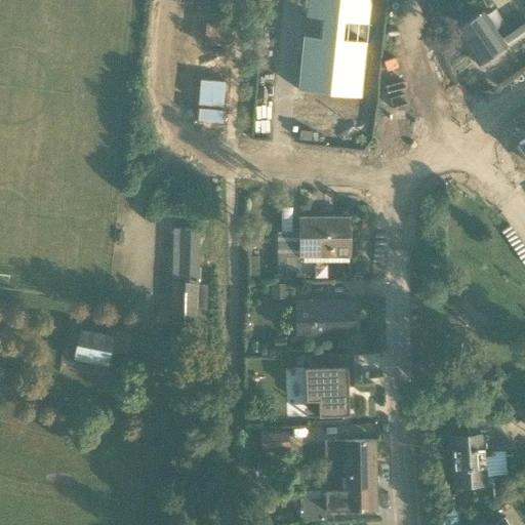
[(489,0),(496,10),(510,0),(489,0)]
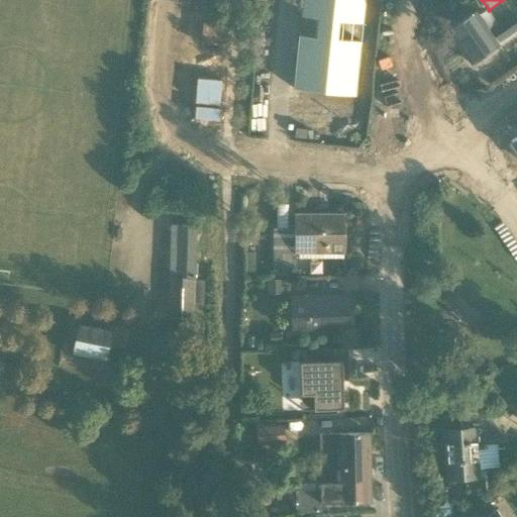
[(441,25),(470,65),(485,55),(487,57),(497,50),(496,47),(516,32),(516,20),(513,14),(488,31),(470,7),(441,25)]
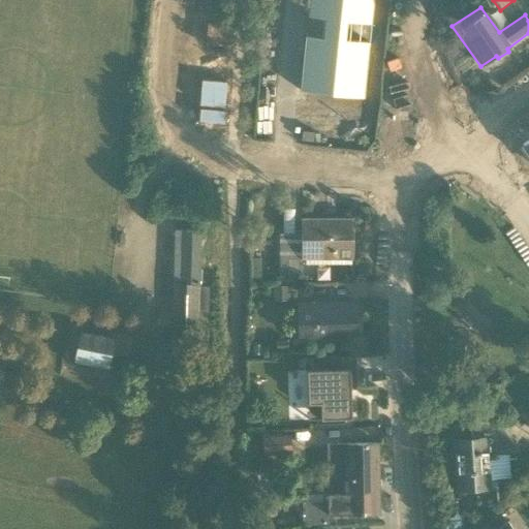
[(350,221),(301,220),(301,235),(279,235),(279,285),(303,285),(303,266),(298,266),(298,258),(350,259),(350,221)]
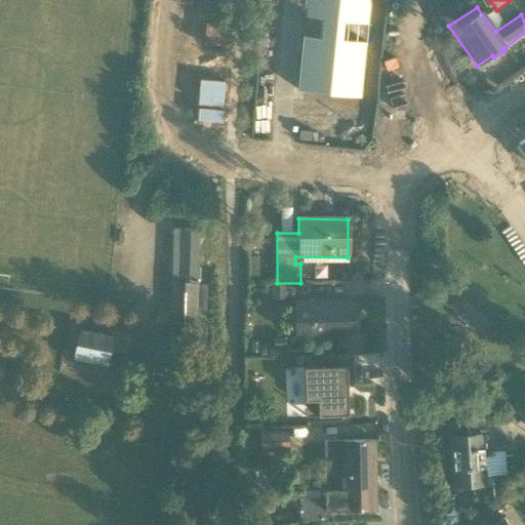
[(174,232),(171,281),(196,282),(198,234),(174,232)]
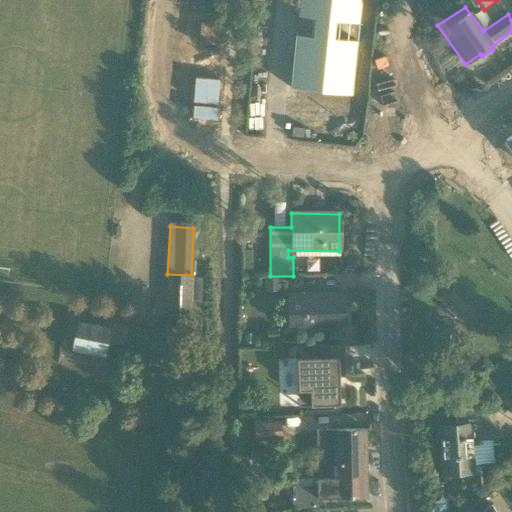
[(253,275),(253,251),(242,251),(242,275),(253,275)]
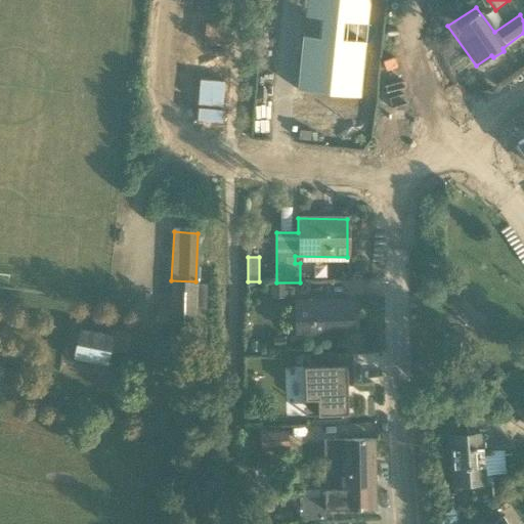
[(290,284),(270,284),(270,297),(290,297),(290,284)]
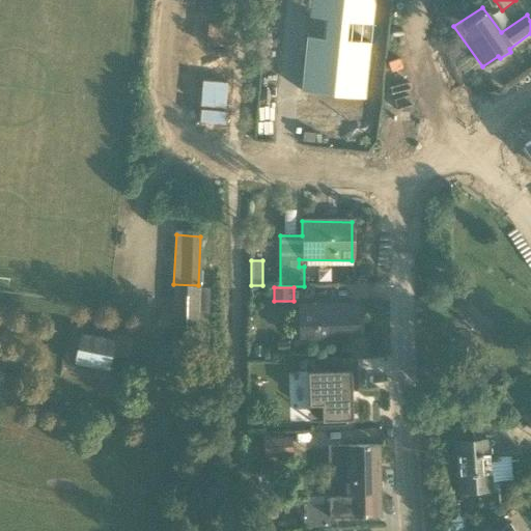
[(208,291),(173,289),(168,356),(204,358),(208,291)]
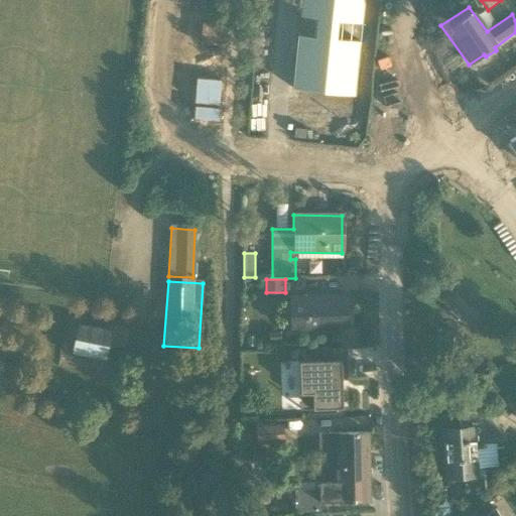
[(290,296),(291,331),(346,330),(346,296),(290,296)]
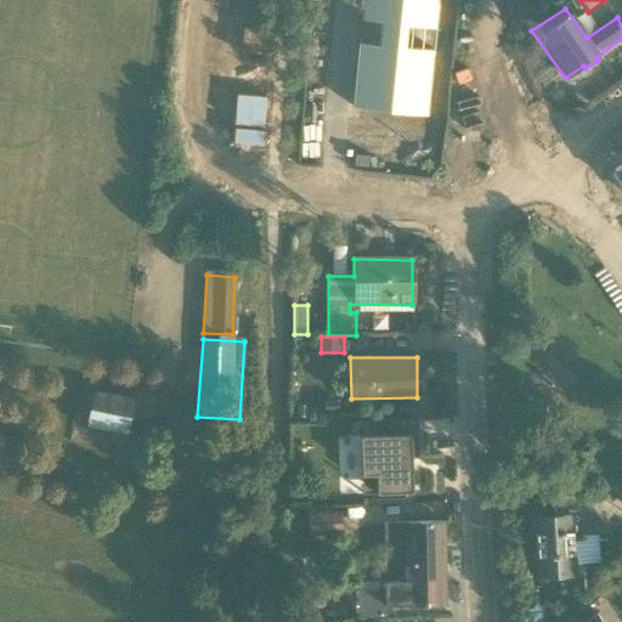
[(82,390),(73,428),(114,436),(122,399),(82,390)]
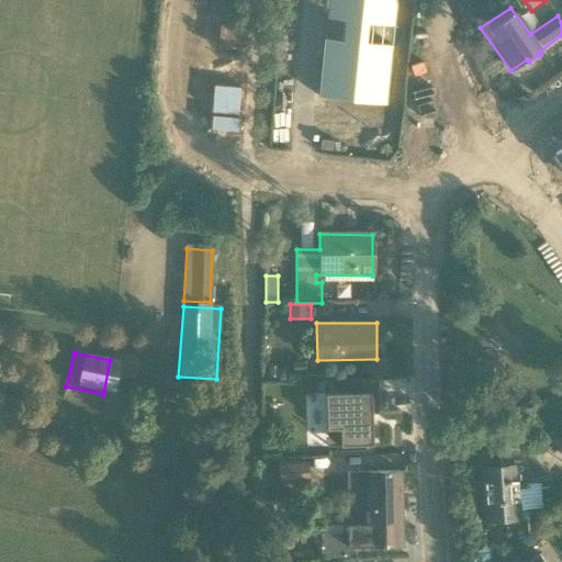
[(378,414),(377,380),(337,381),(338,394),(326,394),(326,447),(372,446),(372,415),(378,414)]
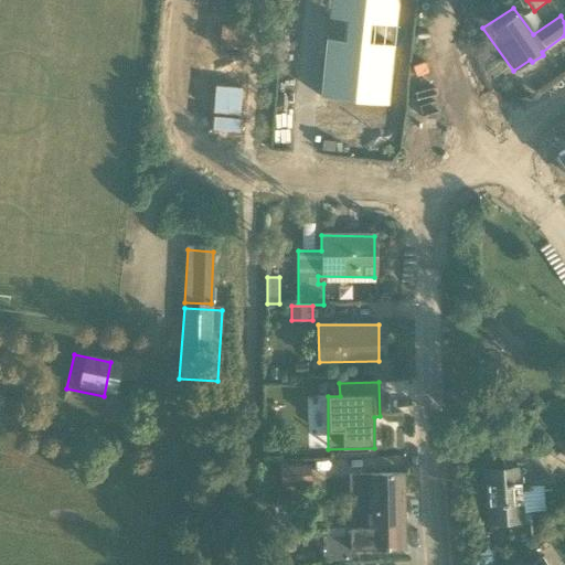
[(501,470),(484,471),(489,524),(530,522),(529,513),(544,512),(542,493),(554,492),(553,480),(531,452),(500,454),(501,470)]
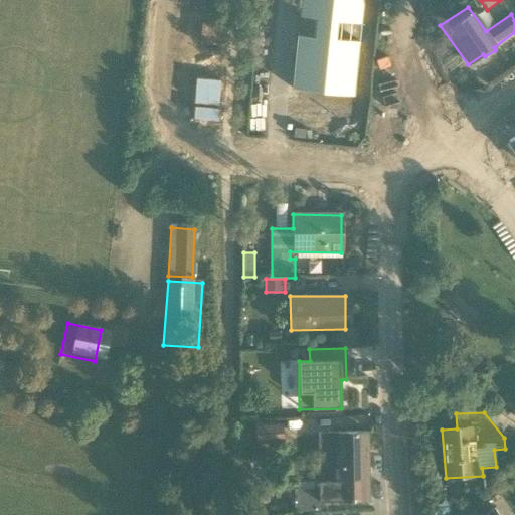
[(283,443),(282,423),(252,425),(254,445),(283,443)]
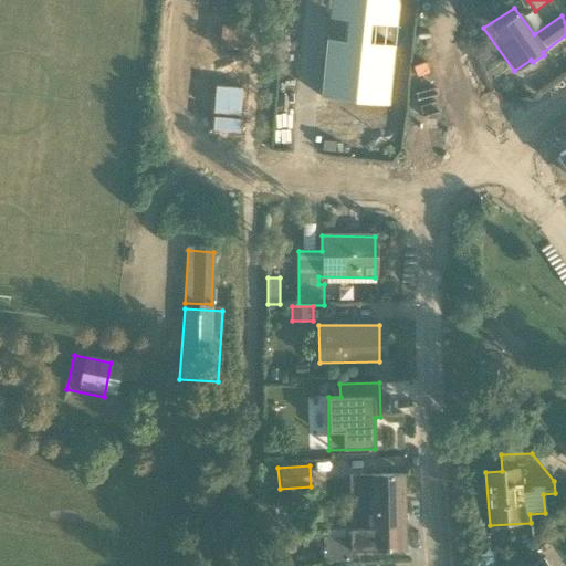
[(349,477),(349,530),(404,528),(404,475),(349,477)]
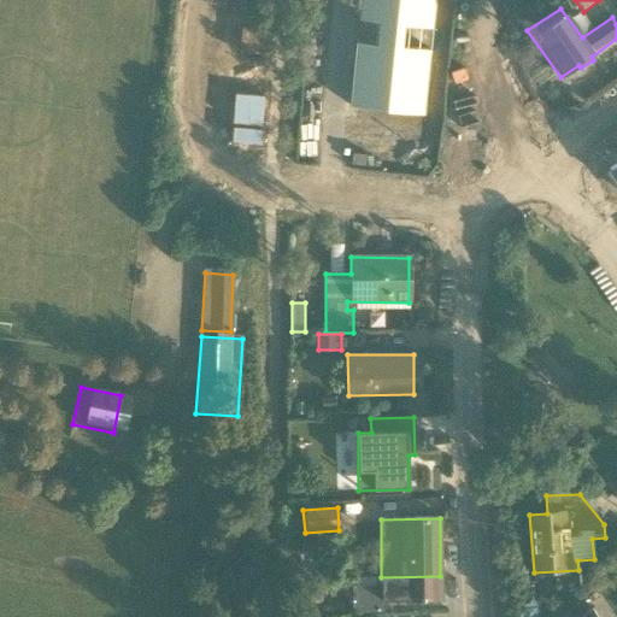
[(315,564),(313,548),(298,548),(299,565),(315,564)]
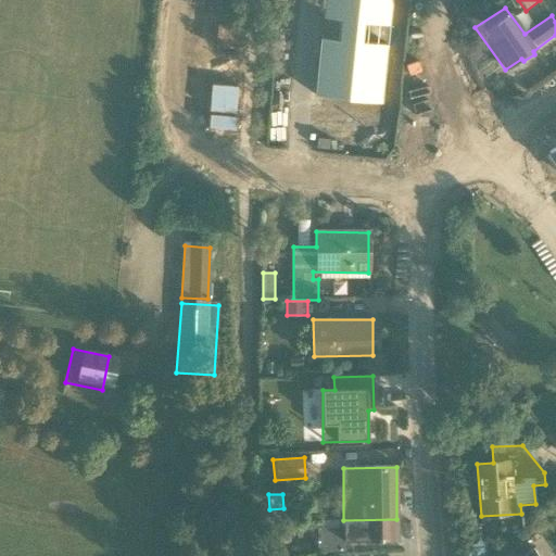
[(396,542),(396,519),(343,520),(316,521),(316,554),(345,554),(345,543),(396,542)]
